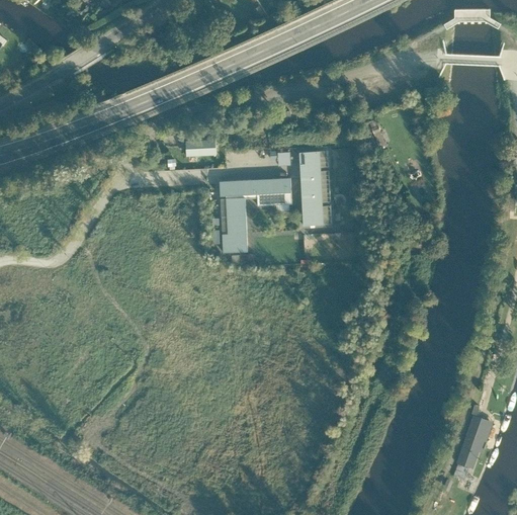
[(183,141),(183,161),(217,160),(216,140),(183,141)]
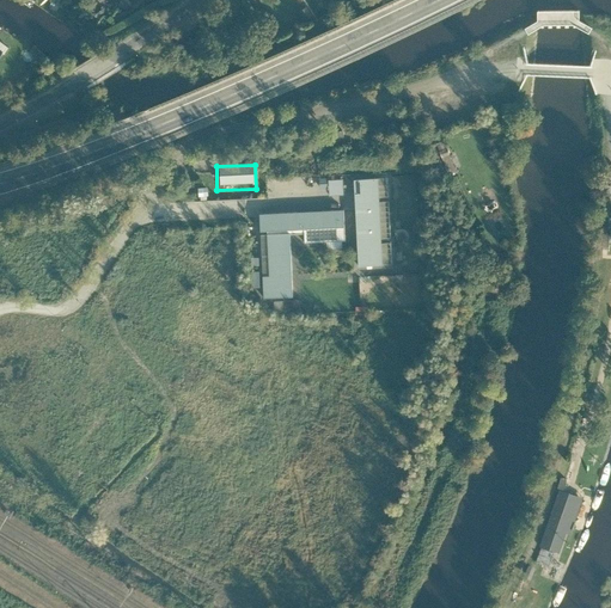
[(327,197),(343,196),(342,180),(318,182),(318,191),(327,191),(327,197)]
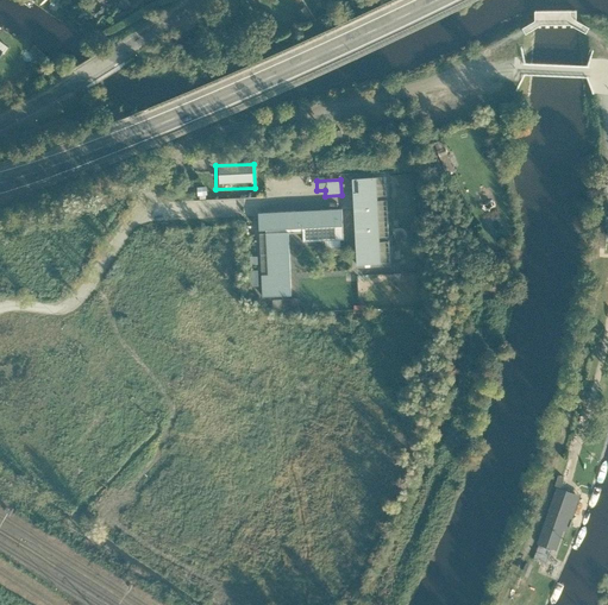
[(352,182),(355,269),(381,269),(377,181),(352,182)]
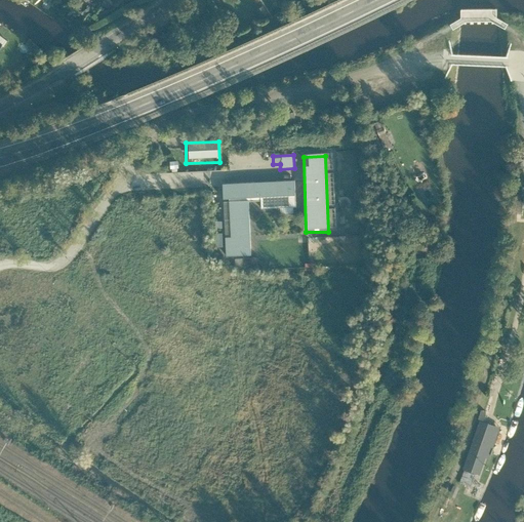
[(247,199),(260,199),(262,209),(295,208),(295,197),(294,181),(223,184),(224,200),(225,200),(227,240),(224,240),(225,254),(253,253),(252,238),(249,239),(247,199)]
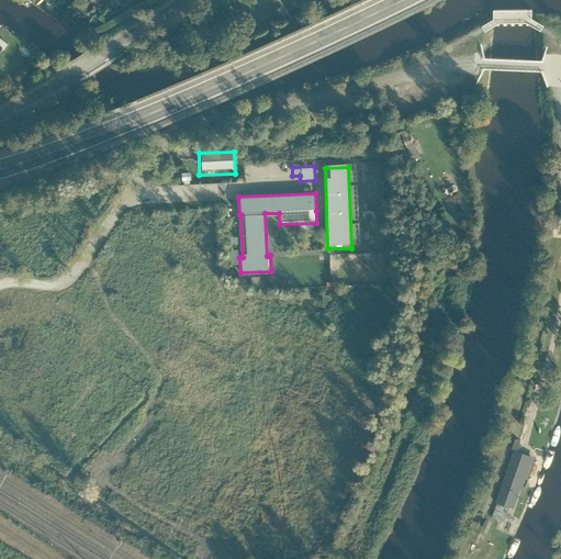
[(515,454),(497,504),(515,511),(534,460),(515,454)]
